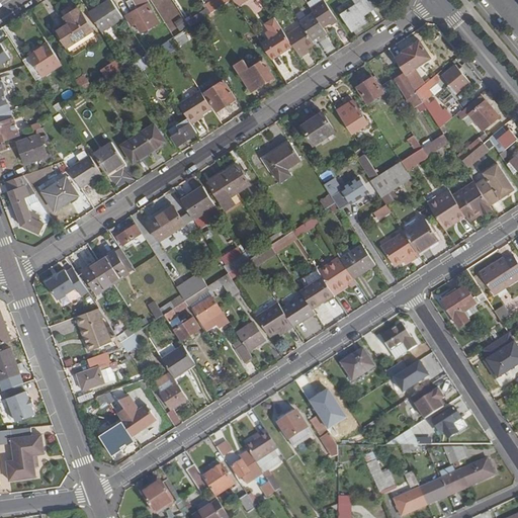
[(108,0),(89,12),(102,32),(124,18),(111,0),(108,0)]
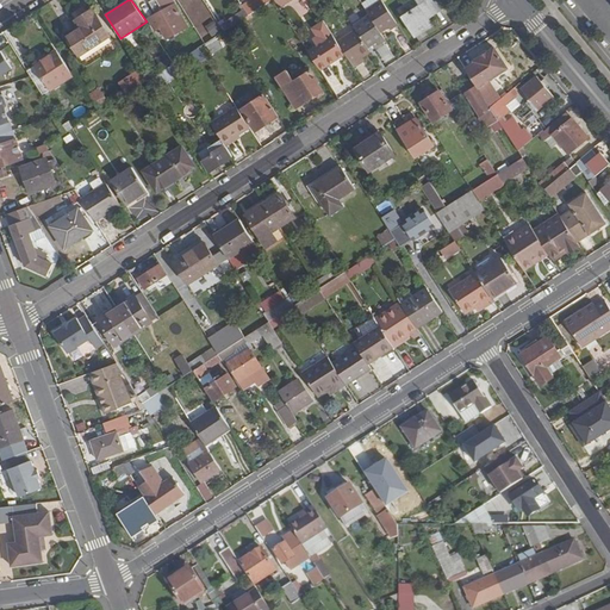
[(161,29),(167,38),(188,26),(172,0),(151,0),(149,1),(156,13),(148,18),(156,31),(161,29)]
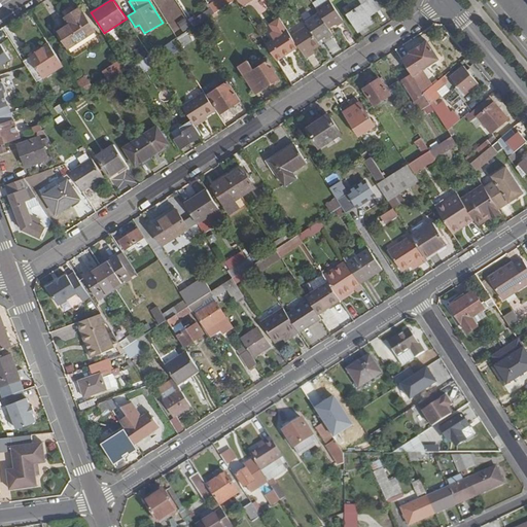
[(225,0),(213,0),(208,3),(213,12),(227,4),(225,0)]
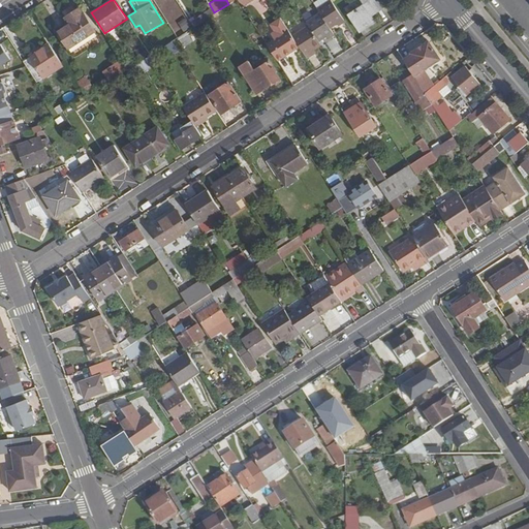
[(292,36),(299,47),(306,59),(314,54),(312,51),(315,49),(321,44),(318,41),(325,36),(328,39),(334,35),(330,28),(337,23),(338,25),(345,21),(331,0),(330,0),(317,8),(320,12),(306,22),(309,26),(292,36)]
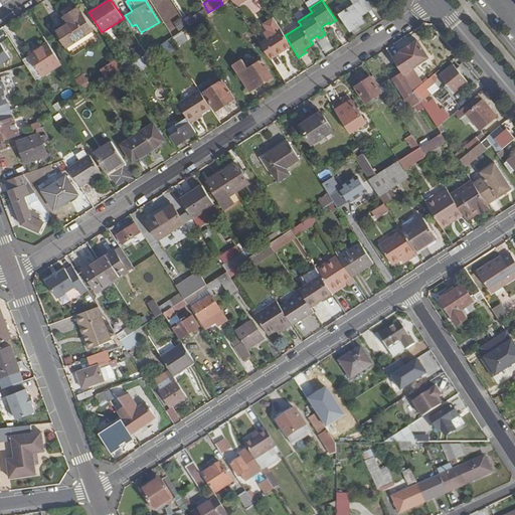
[(340,14),(350,30),(365,20),(361,14),(379,3),(376,0),(351,0),(354,4),(340,14)]
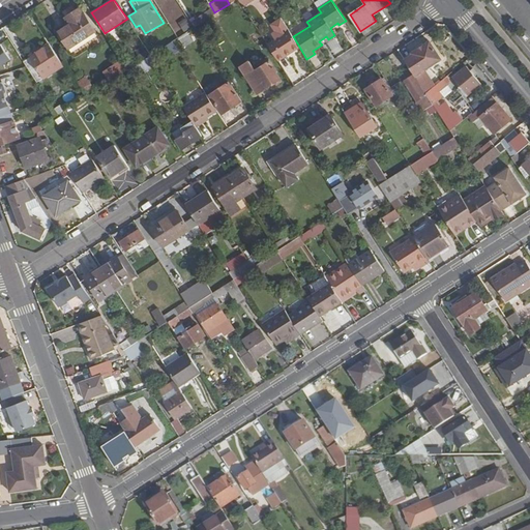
[(81,8),(65,18),(69,24),(58,32),(69,49),(96,32),(81,8)]
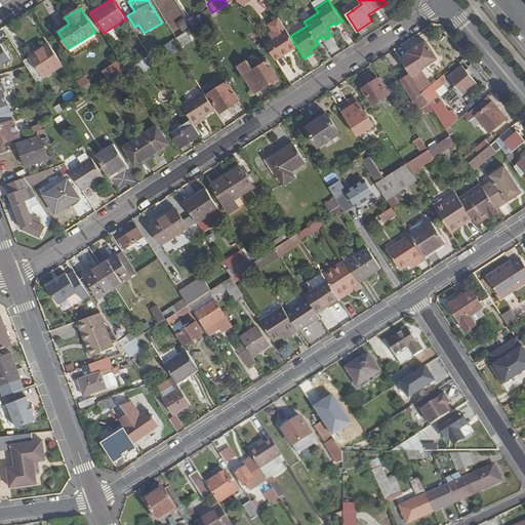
[(176,37),(180,44),(183,46),(192,41),(189,36),(195,32),(192,27),(176,37)]
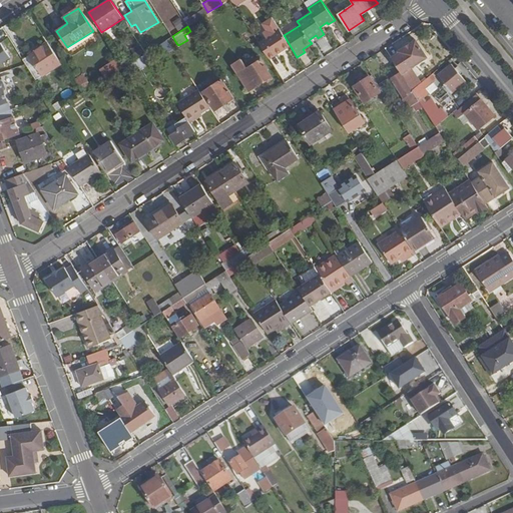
[(259,42),(269,58),(290,45),(284,35),(280,29),(259,42)]
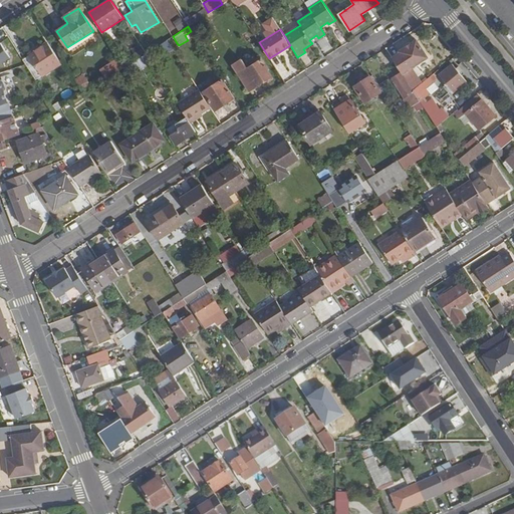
[(172,47),(168,40),(160,45),(165,52),(172,47)]
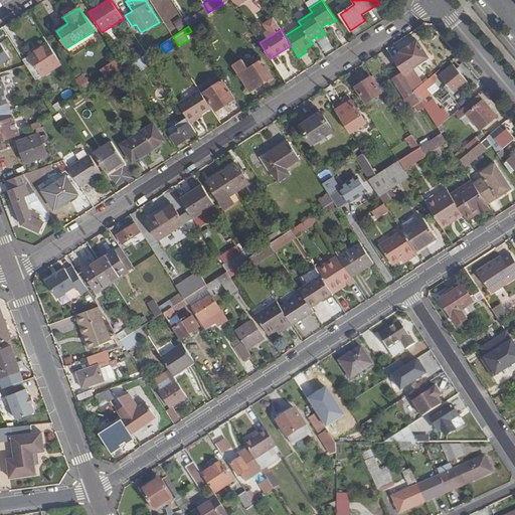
[(428,57),(417,41),(393,56),(404,73),(412,68),(428,57)]
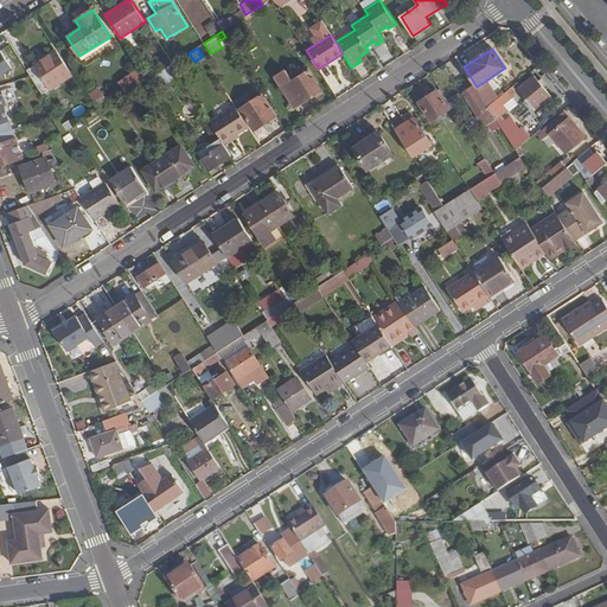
[(0,75),(13,68),(1,50),(0,50),(0,75)]
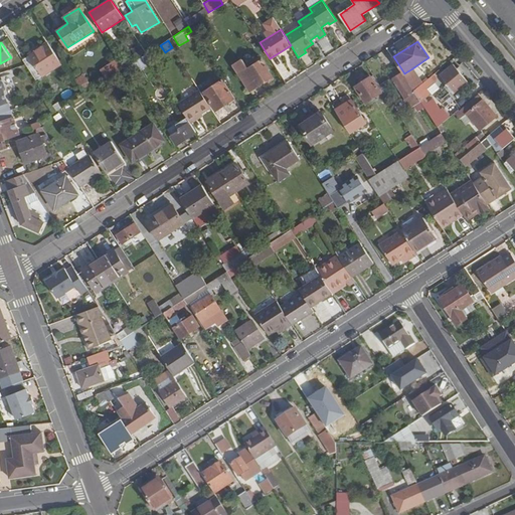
[(21,58),(35,79),(61,63),(47,42),(21,58)]
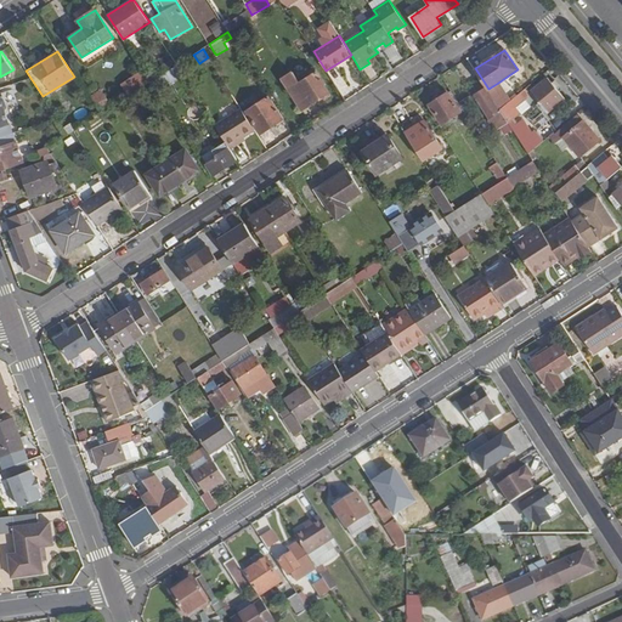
[(159,68),(174,60),(169,52),(154,62),(159,68)]
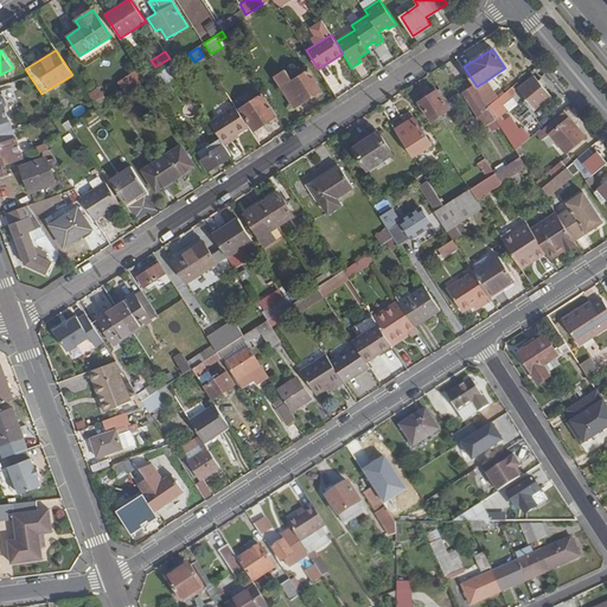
[(173,64),(147,81),(152,89),(178,72),(173,64)]
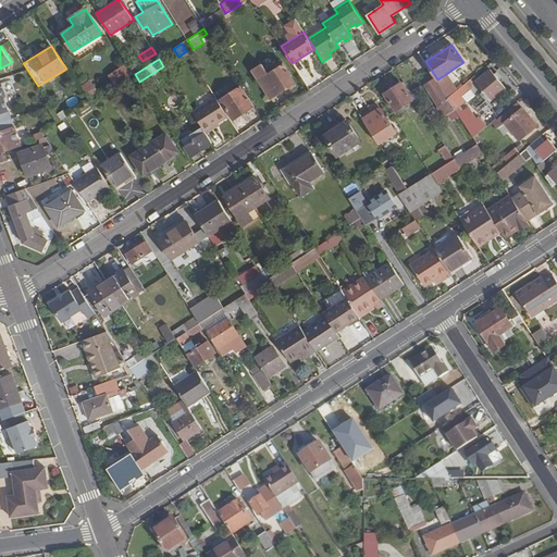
[(108,76),(115,86),(135,74),(127,63),(108,76)]
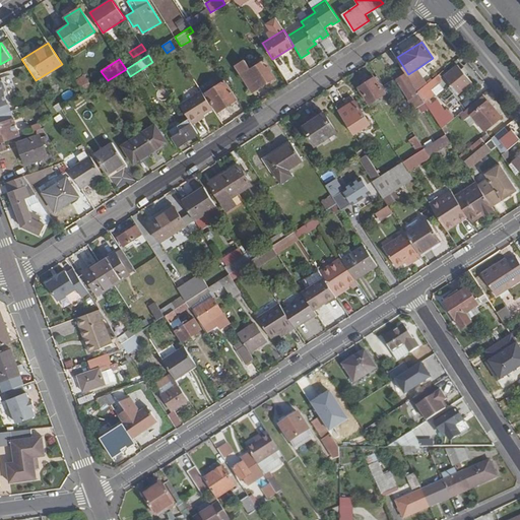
[(244,61),(236,66),(252,91),(274,77),(270,70),(271,69),(265,60),(250,69),(244,61)]
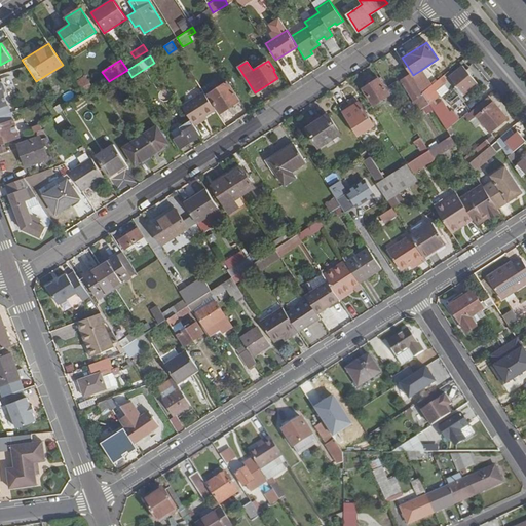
[(462,67),(450,77),(464,95),(477,84),(462,67)]
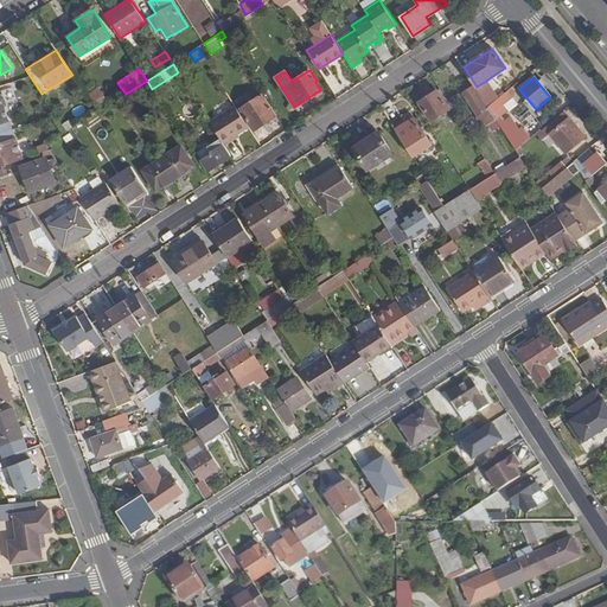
[(487,107),(498,98),(486,81),(477,87),(475,88),(487,107)]
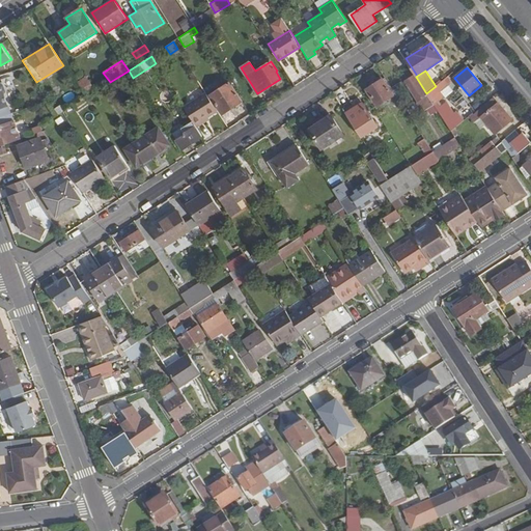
[(430,116),(437,111),(434,105),(426,93),(416,77),(414,75),(404,81),(420,106),(423,104),(430,116)]
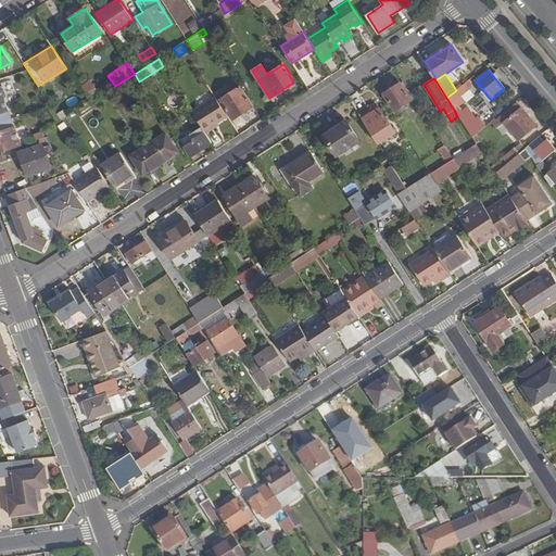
[(78,87),(87,99),(98,91),(90,79),(78,87)]
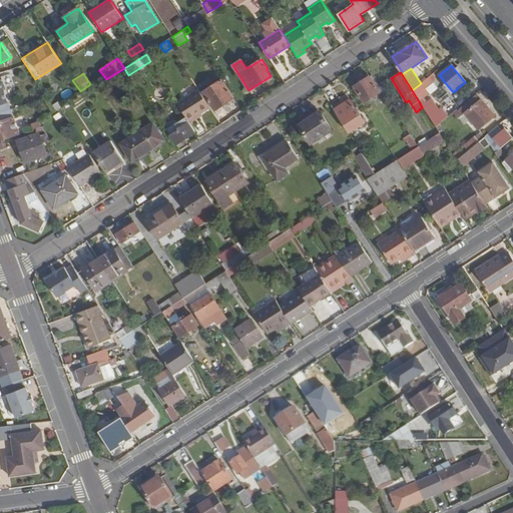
[(370,77),(354,87),(365,103),(380,92),(370,77)]
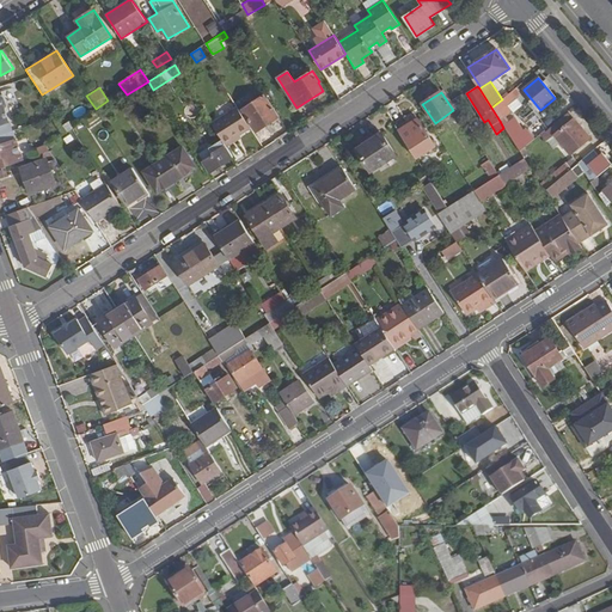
[(491,108),(500,121),(505,118),(513,111),(507,104),(515,98),(510,92),(502,99),(491,108)]
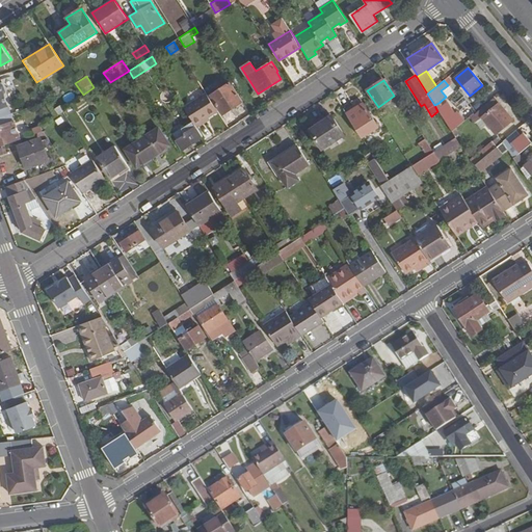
[(0,117),(11,114),(0,81),(0,117)]
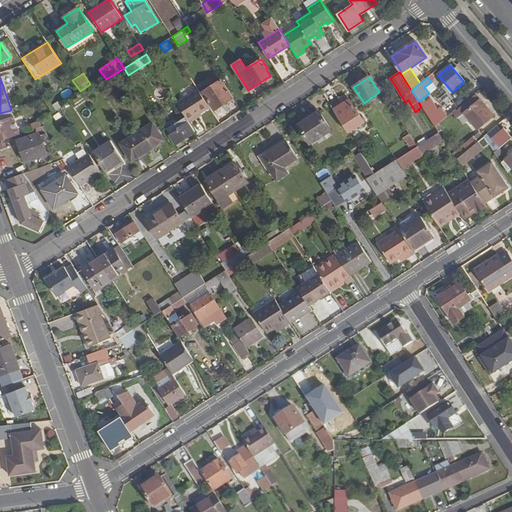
[(215,109),(233,97),(221,79),(203,91),(215,109)]
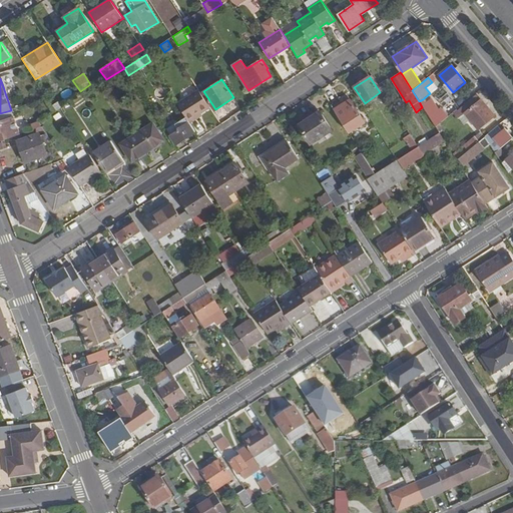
[(177,103),(189,121),(196,117),(195,115),(209,106),(198,89),(177,103)]
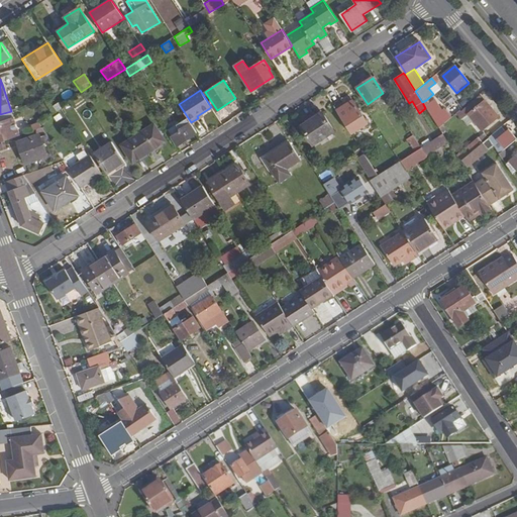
[(457,114),(462,119),(468,115),(473,121),(481,130),(498,117),(480,95),(457,114)]
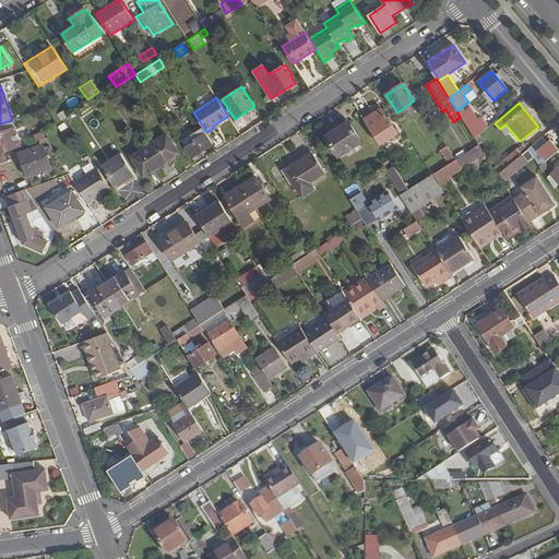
[(64,109),(57,114),(62,121),(69,116),(64,109)]
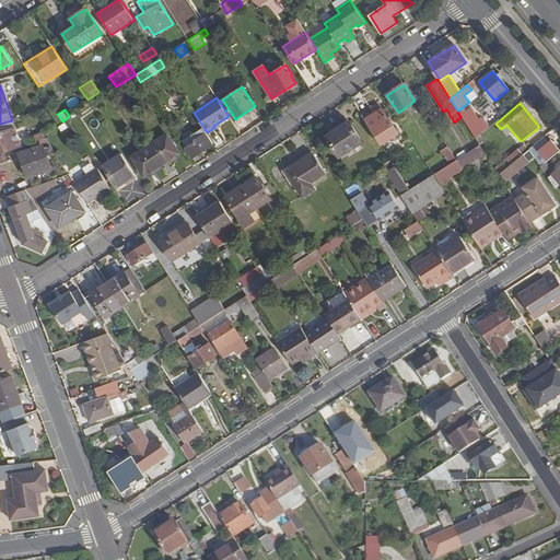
[(365,119),(382,144),(398,133),(382,109),(365,119)]
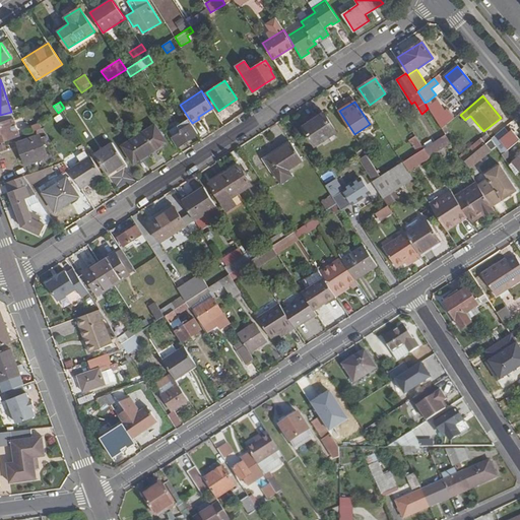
[(428,109),(441,128),(445,126),(453,120),(447,112),(445,113),(438,102),(433,106),(428,109)]
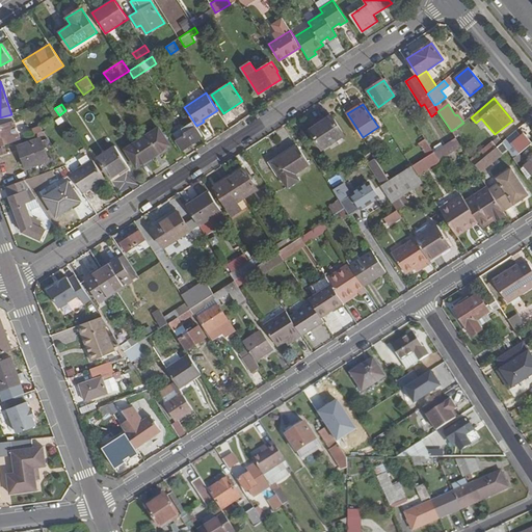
[(11,114),(0,117),(0,147),(21,139),(11,113),(11,114)]
